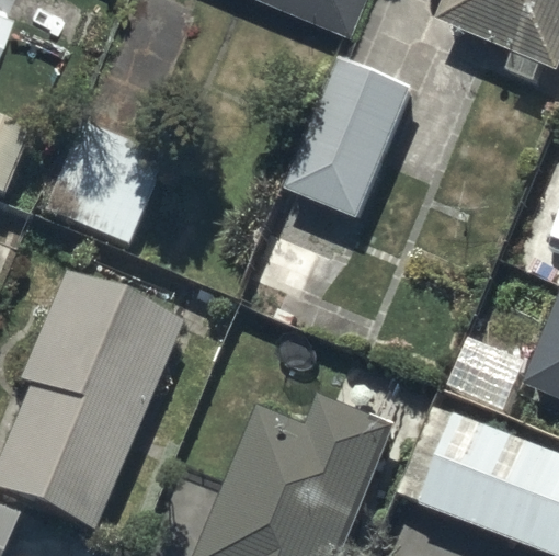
[(299,0),(344,19),(352,0),(299,0)]
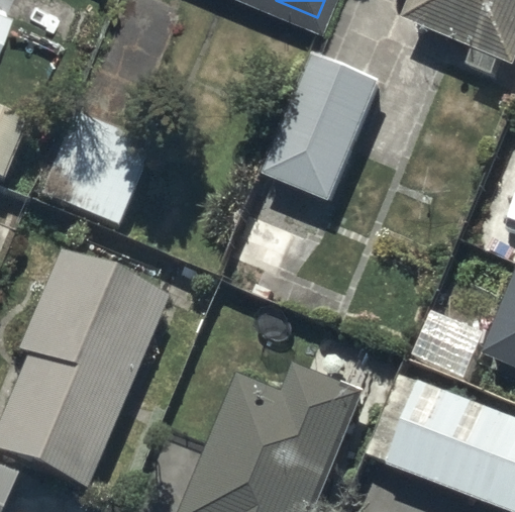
[(414,0),(406,20),(514,65),(514,0),(414,0)]
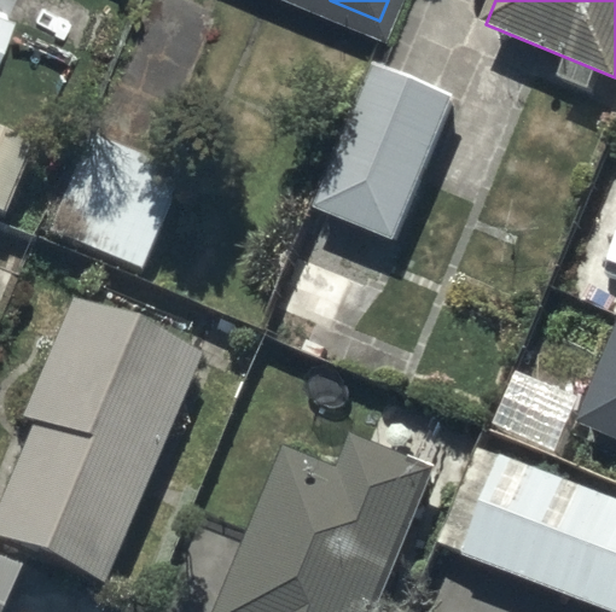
[(320,209),(399,240),(458,97),(379,64),(320,209)]
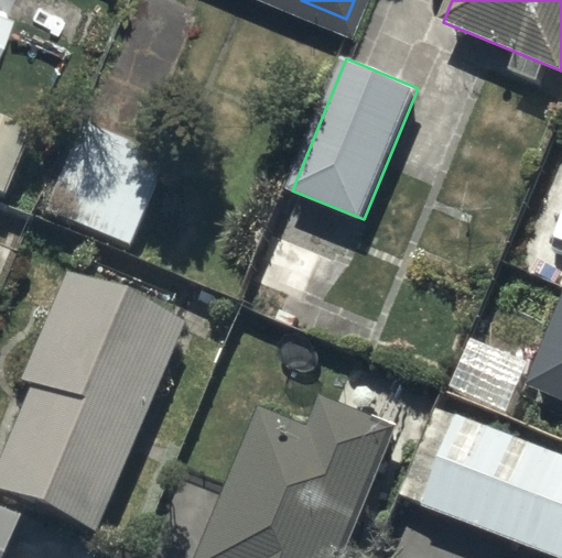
[(0,196),(2,197),(28,132),(0,121),(0,196)]
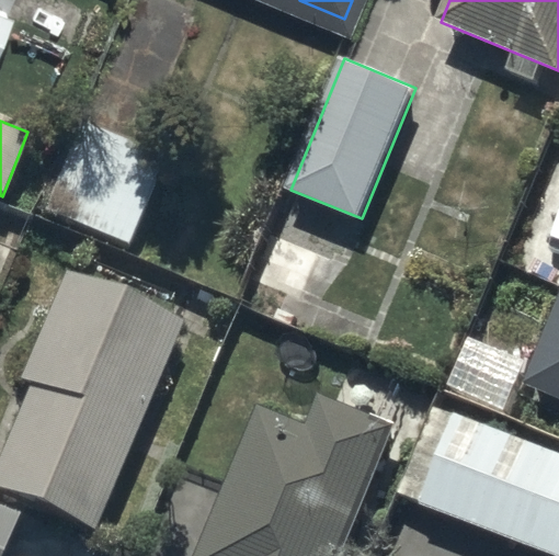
[(42,212),(127,246),(161,158),(77,125),(42,212)]
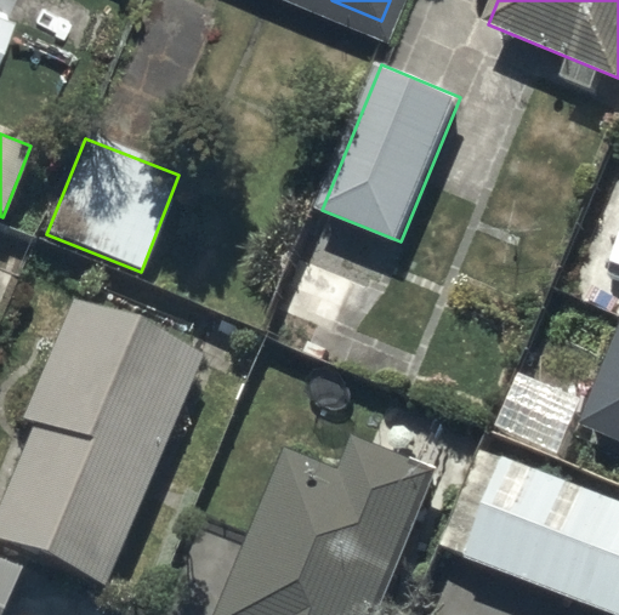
[(317,319),(335,326),(353,280),(295,256),(263,332),(304,349),(317,319)]
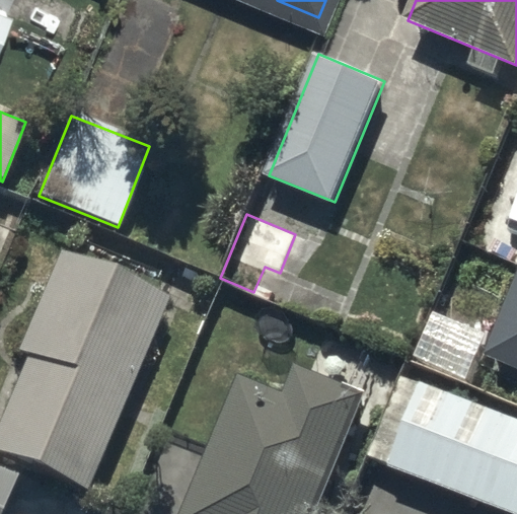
[(0,458),(85,495),(168,299),(59,253),(16,355),(26,359),(0,420),(0,458)]
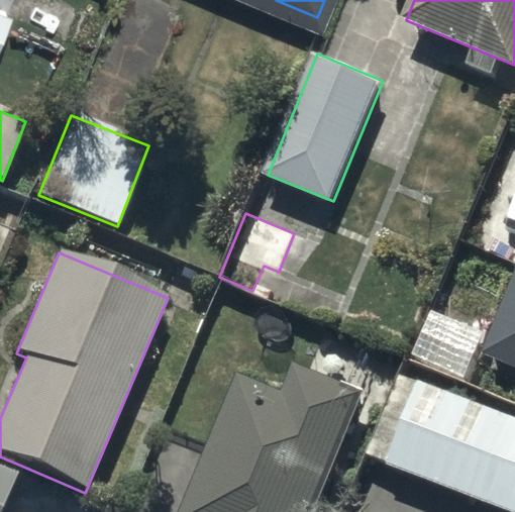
[(514,365),(514,283),(486,353),(514,365)]
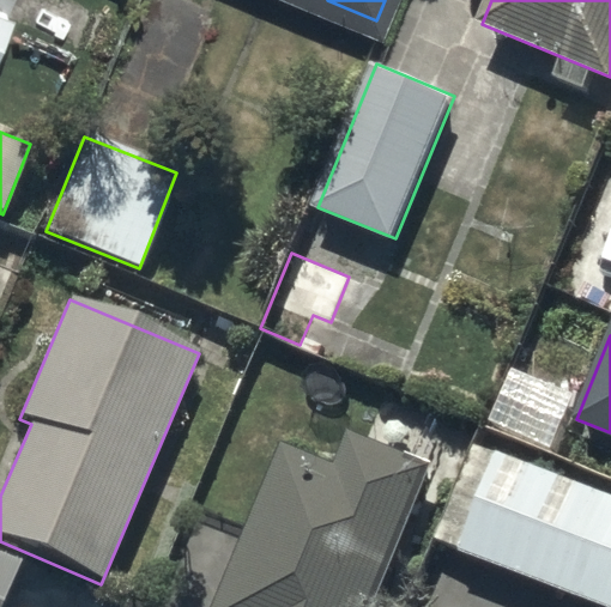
[(379,606),(437,466),(355,432),(340,465),(286,443),(218,606),(379,606)]
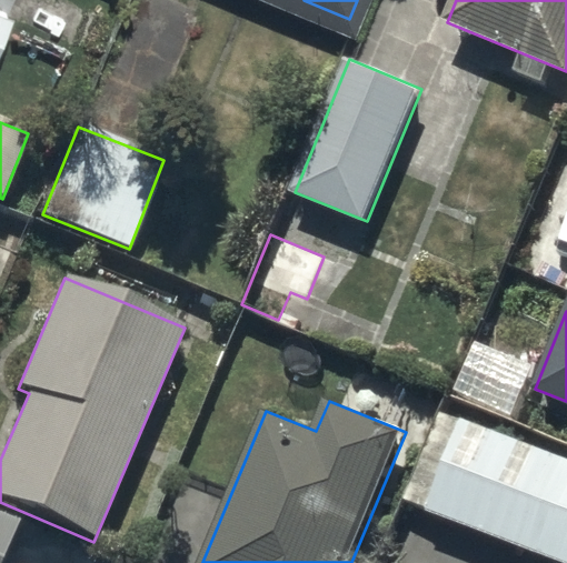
[(428,512),(564,562),(566,562),(566,460),(464,421),(428,512)]
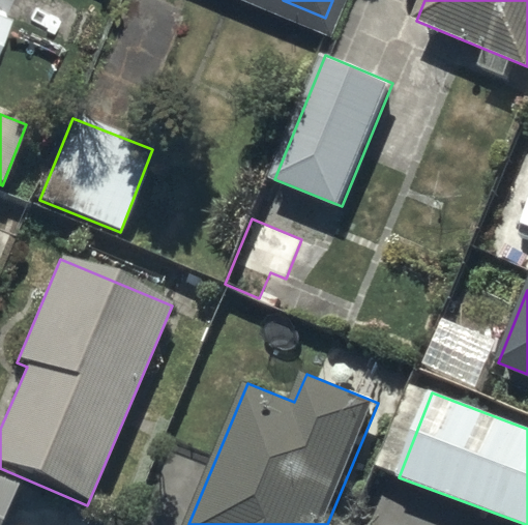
[(0,524),(17,488),(0,480),(0,524)]
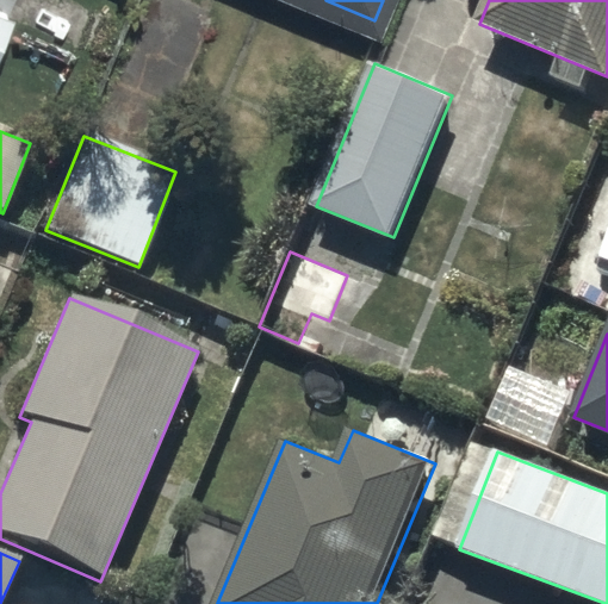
All buildings are outlined.
